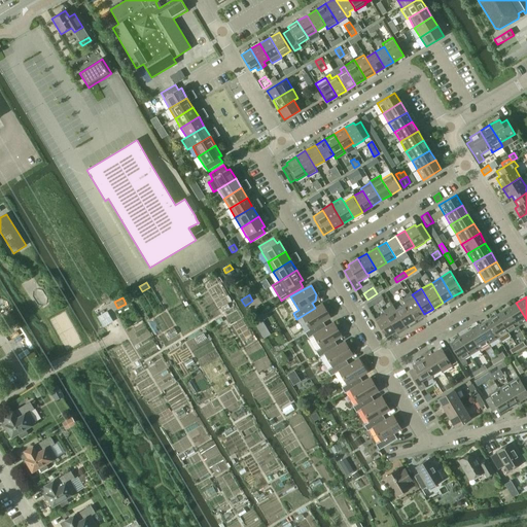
[(406,304),(405,305),(414,320),(424,314),(415,299),(406,304)]
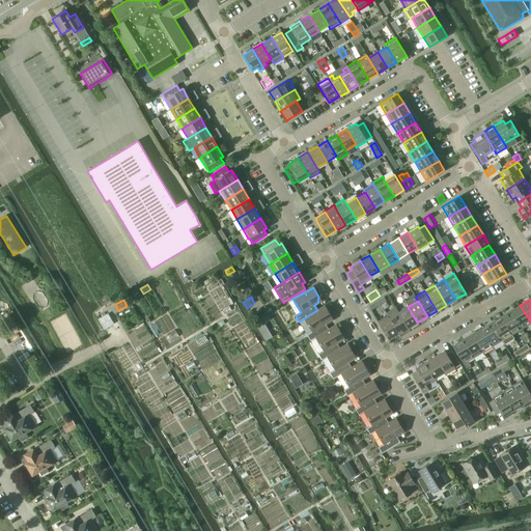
[(520,305),(510,311),(520,325),(522,329),(530,323),(530,322),(520,305)]
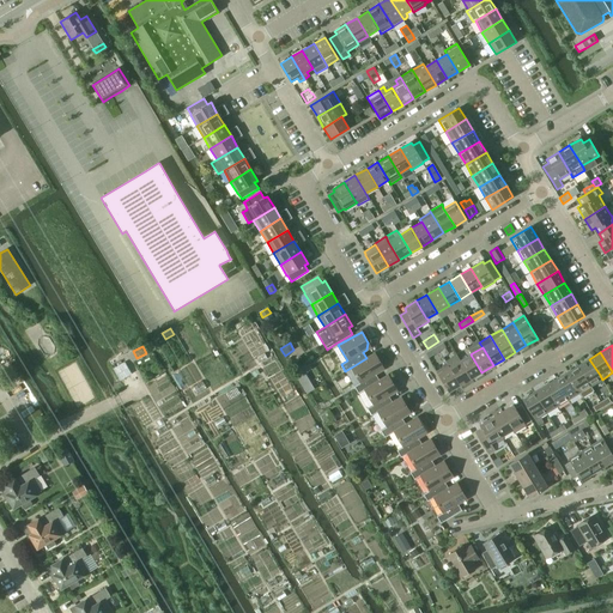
[(358,394),(364,390),(364,389),(380,381),(380,380),(376,375),(380,372),(381,364),(375,353),(366,358),(351,368),(360,383),(354,387),(358,394)]
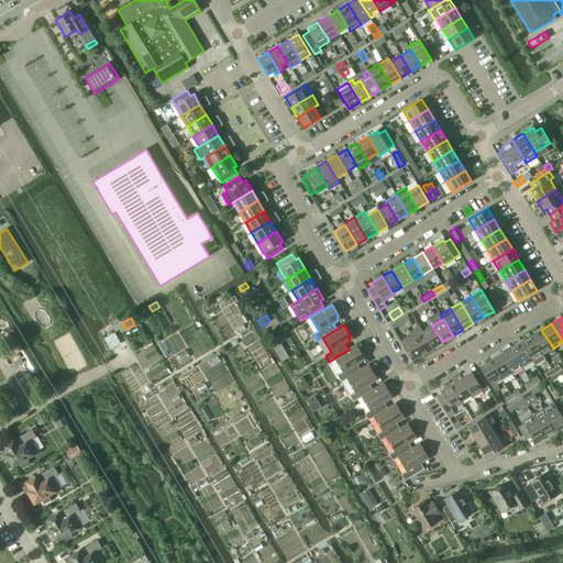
[(432,326),(422,331),(432,348),(442,342),(432,326)]
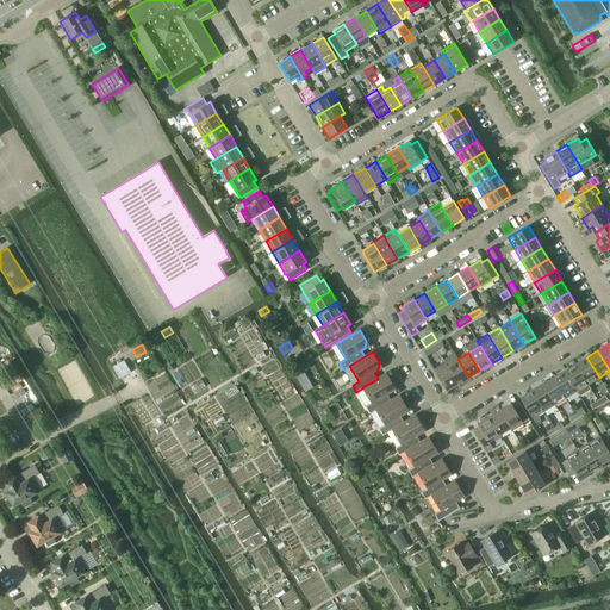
[(586,358),(576,363),(579,369),(587,384),(599,378),(597,373),(586,358)]
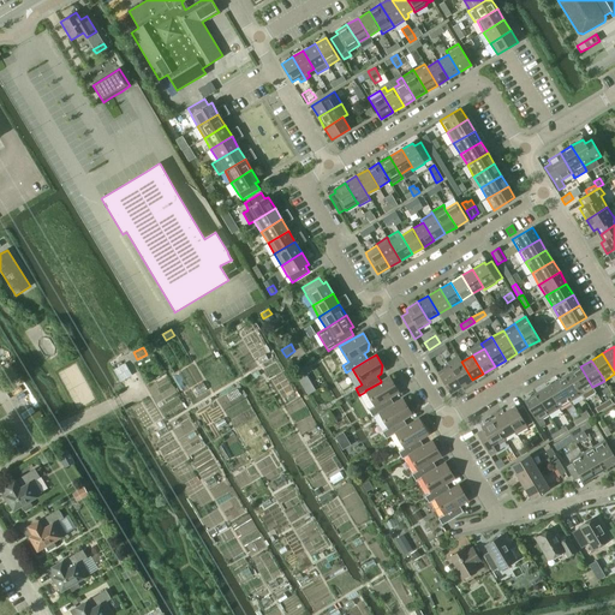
[(451,369),(461,387),(472,380),(461,362),(451,369)]
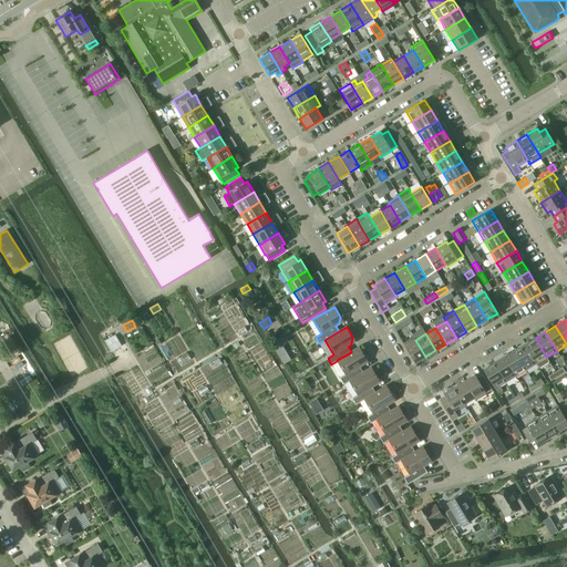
[(111,352),(121,346),(114,334),(104,341),(111,352)]
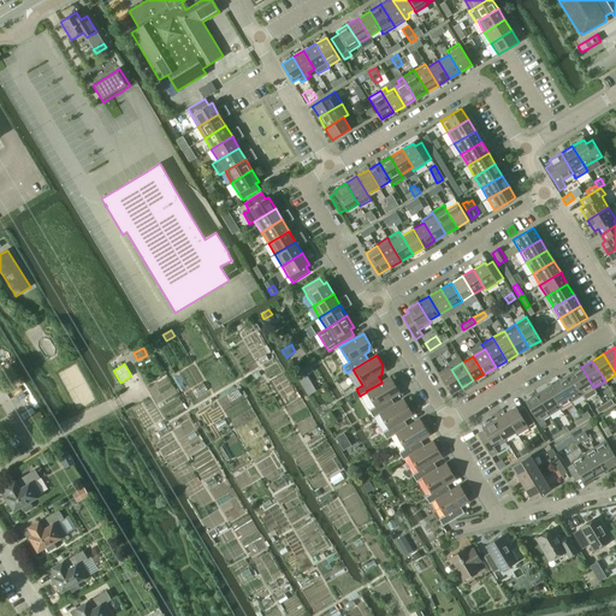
[(451,369),(449,365),(445,366),(444,368),(445,369),(438,373),(451,395),(462,388),(451,369)]
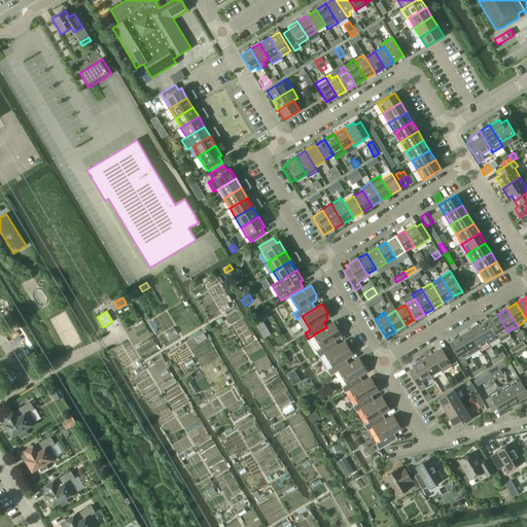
[(262,313),(254,317),(257,322),(265,317),(262,313)]
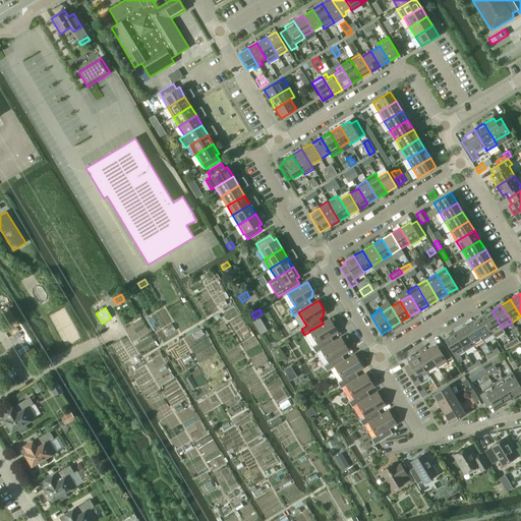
[(482,316),(493,334),(496,338),(505,333),(502,328),(495,315),(491,310),(482,316)]
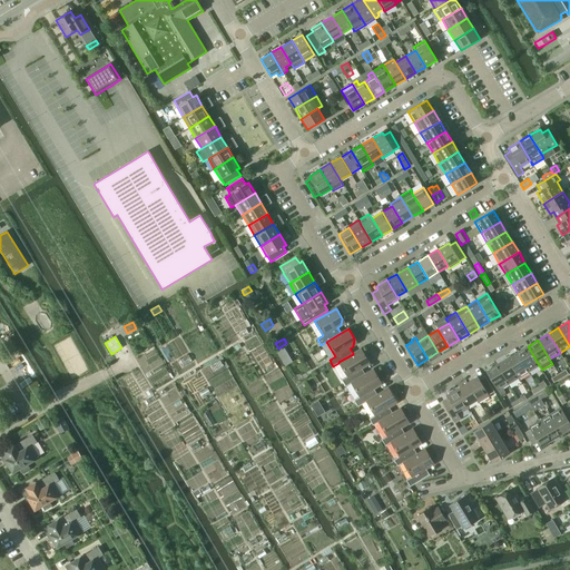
[(528,346),(517,352),(529,372),(539,365),(528,346)]
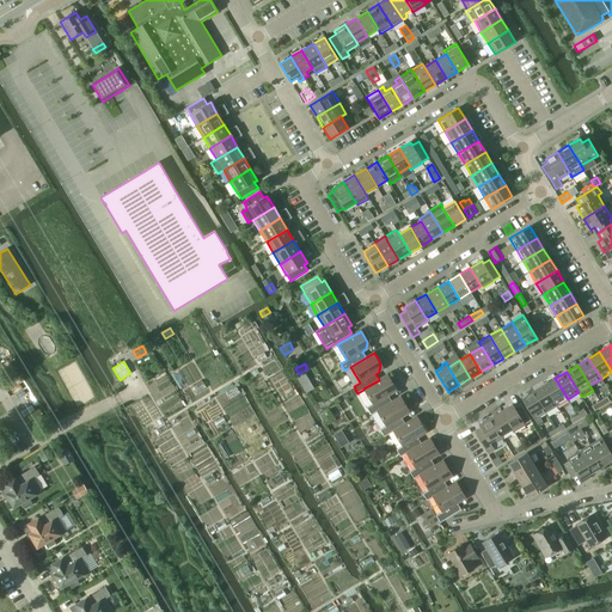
[(304,373),(297,378),(306,392),(313,389),(304,373)]
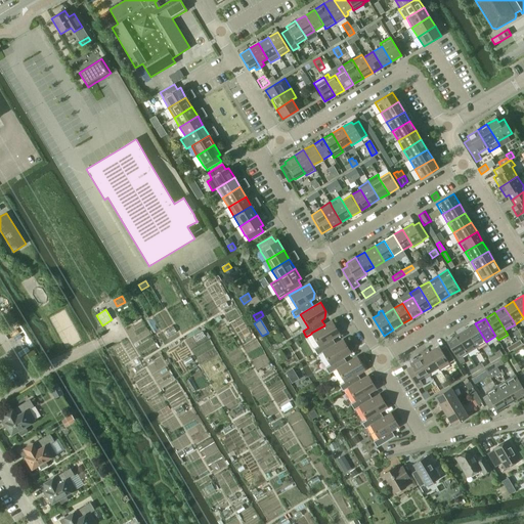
[(324,324),(324,325),(311,333),(311,334),(319,346),(314,349),(317,355),(322,352),(336,344),(333,339),(336,337),(337,331),(332,320),(324,324)]
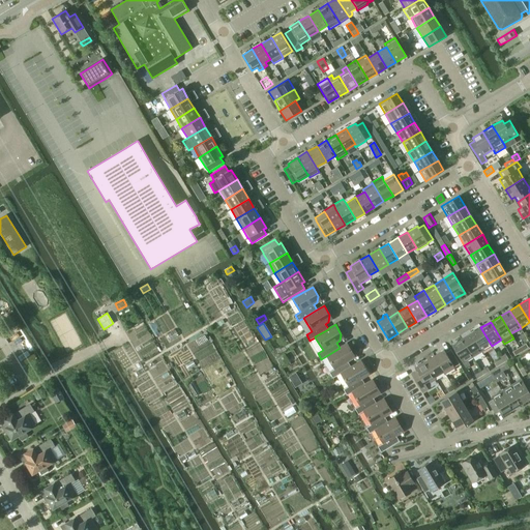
[(480,327),(471,333),(482,351),(492,346),(480,327)]
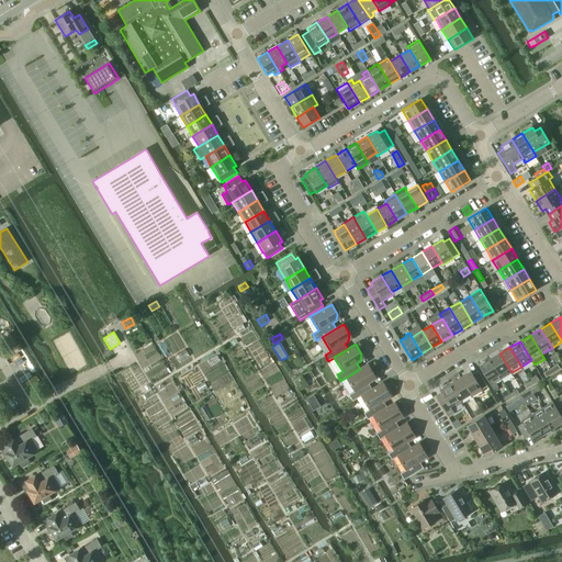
[(186,350),(178,355),(181,360),(189,356),(186,350)]
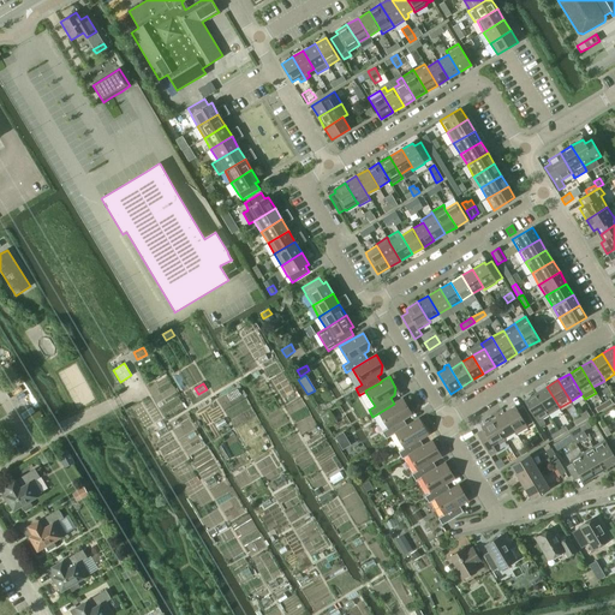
[(547,387),(536,394),(548,415),(560,407),(547,387)]
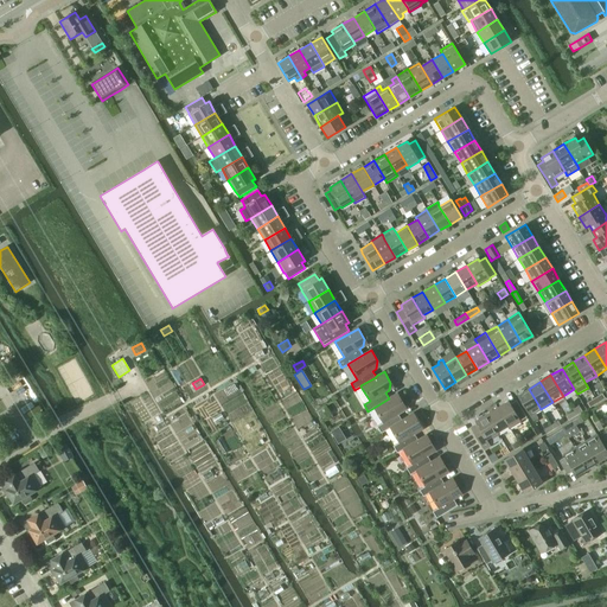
[(234,383),(223,390),(228,396),(237,390),(234,383)]
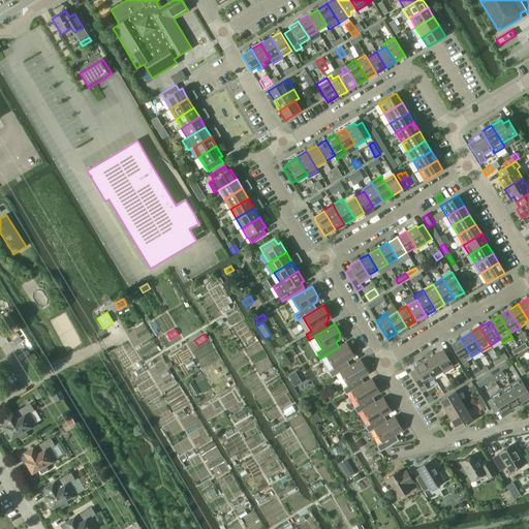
[(471,356),(461,339),(450,344),(462,362),(464,367),(468,364),(466,360),(471,356)]
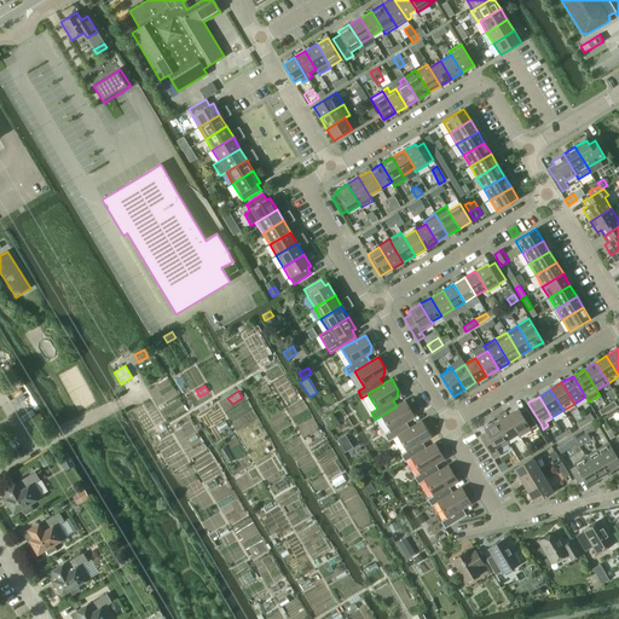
[(388,441),(398,437),(398,435),(410,428),(406,422),(410,420),(412,412),(405,401),(397,406),(381,416),(382,416),(391,431),(385,434),(388,441)]
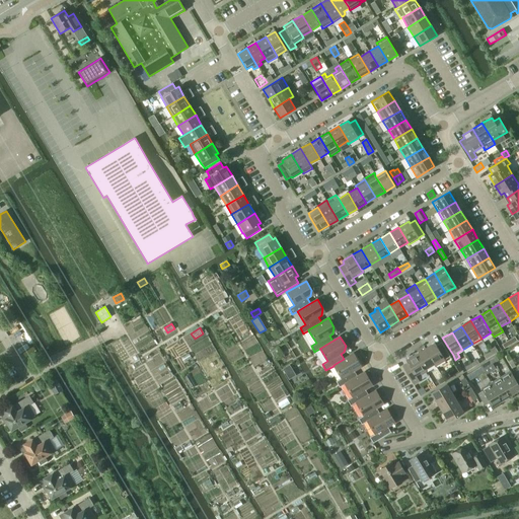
[(435,343),(425,349),(434,364),(435,366),(445,360),(450,357),(441,343),(436,346),(435,343)]
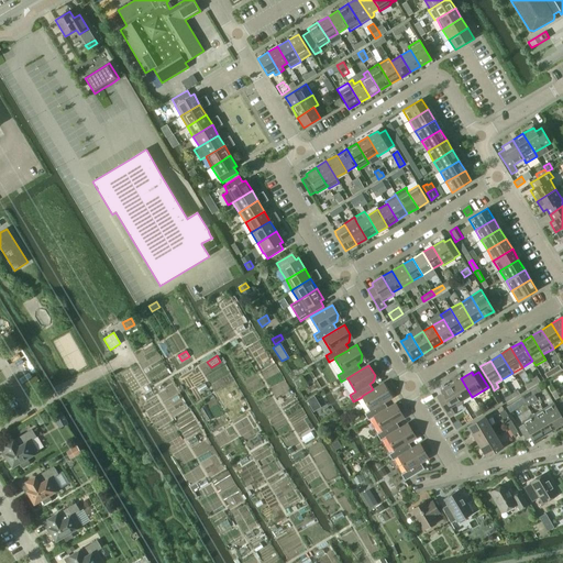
[(300,378),(294,383),(298,389),(302,387),(300,384),(302,383),(300,378)]
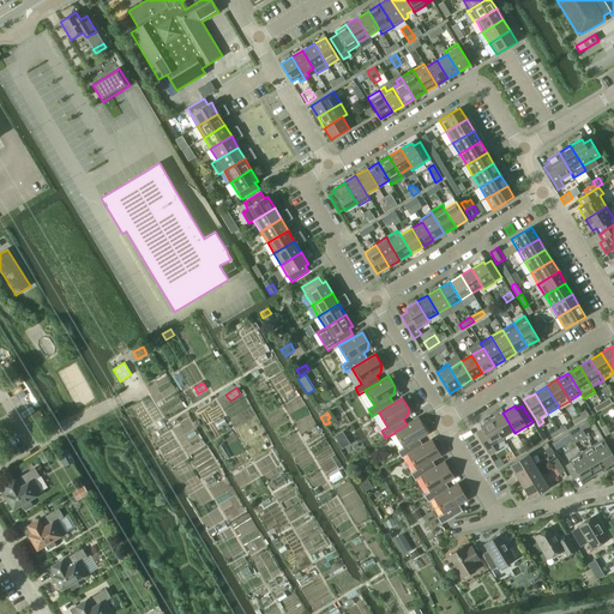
[(503,413),(492,419),(503,437),(513,431),(503,413)]
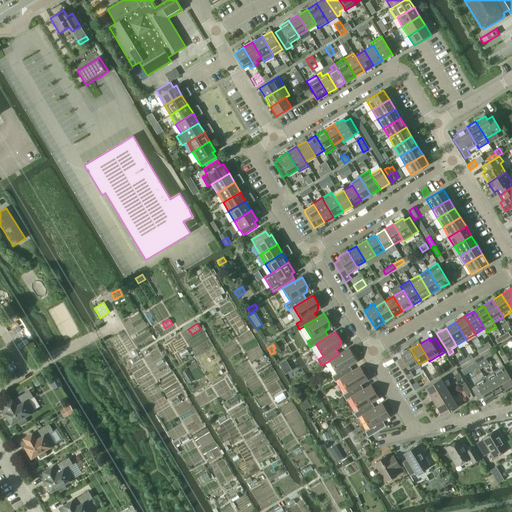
[(335,382),(340,379),(352,371),(349,366),(353,364),(354,358),(348,348),(339,354),(329,360),(329,361),(336,373),(331,376),(335,382)]
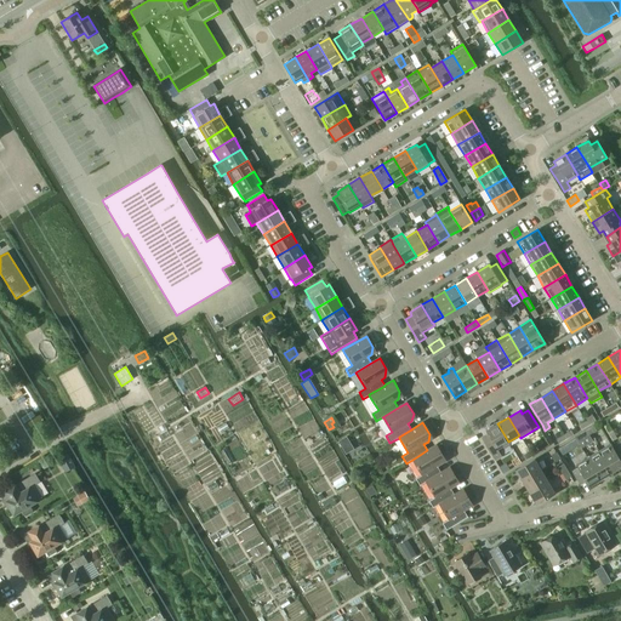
[(217,428),(221,434),(229,428),(226,423),(217,428)]
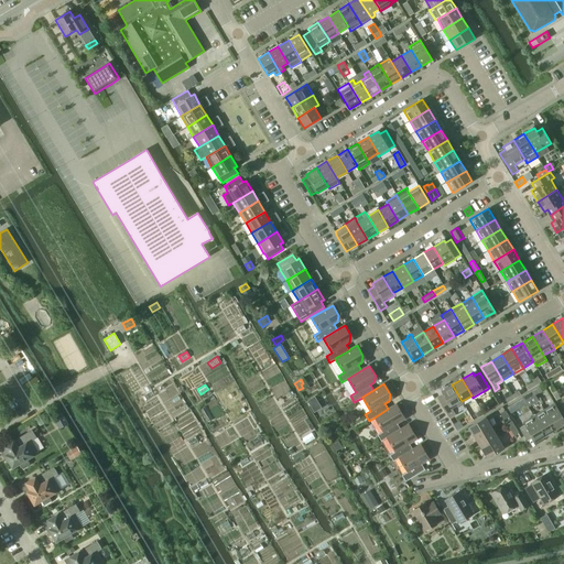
[(462,401),(452,384),(441,391),(443,394),(437,398),(446,413),(452,410),(453,410),(463,403),(462,401)]
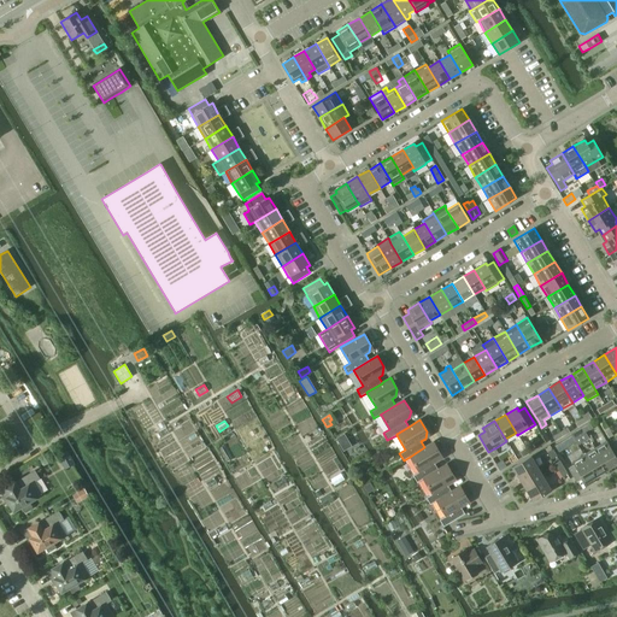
[(159,422),(152,427),(156,432),(163,428),(159,422)]
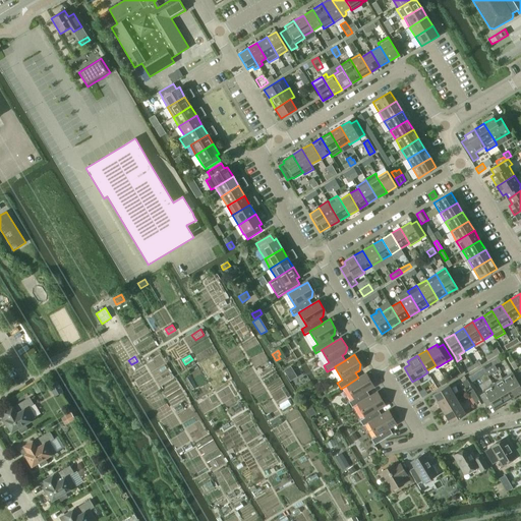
[(212,361),(217,368),(222,365),(218,358),(212,361)]
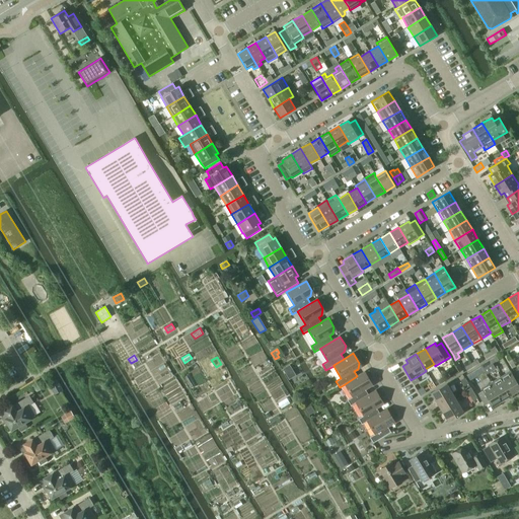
[(133,364),(135,368),(142,365),(139,360),(133,364)]
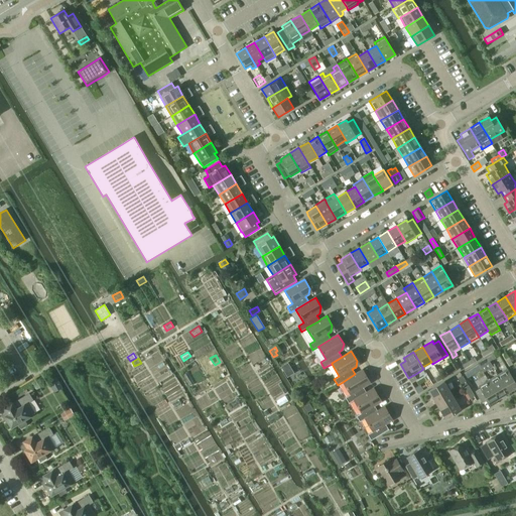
[(482,370),(478,364),(473,368),(476,373),(482,370)]
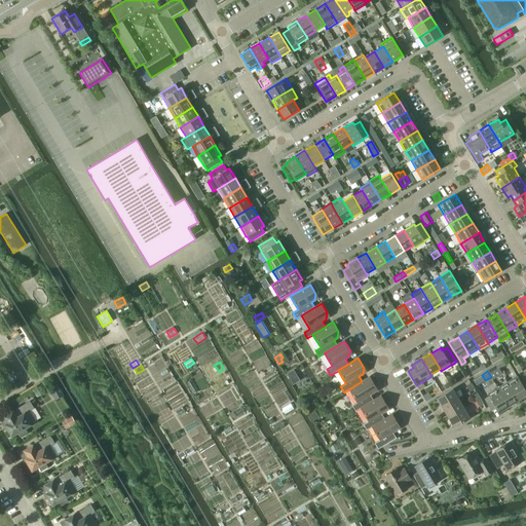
[(525,390),(517,376),(508,382),(518,400),(525,395),(525,390)]
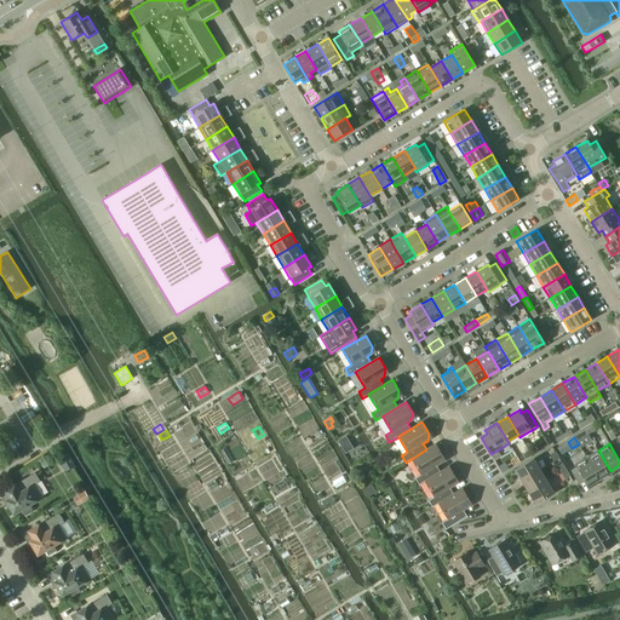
[(419,484),(425,481),(440,472),(440,471),(436,465),(441,463),(442,455),(435,445),(426,449),(412,459),(420,474),(414,478),(419,484)]
